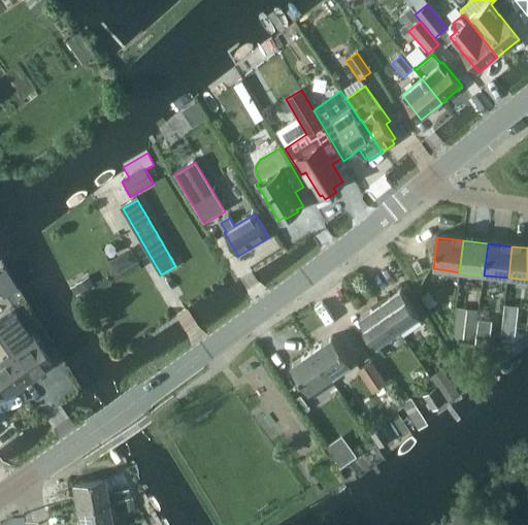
[(0,287),(7,297),(18,290),(4,269),(2,270),(9,281),(0,286),(0,287)]
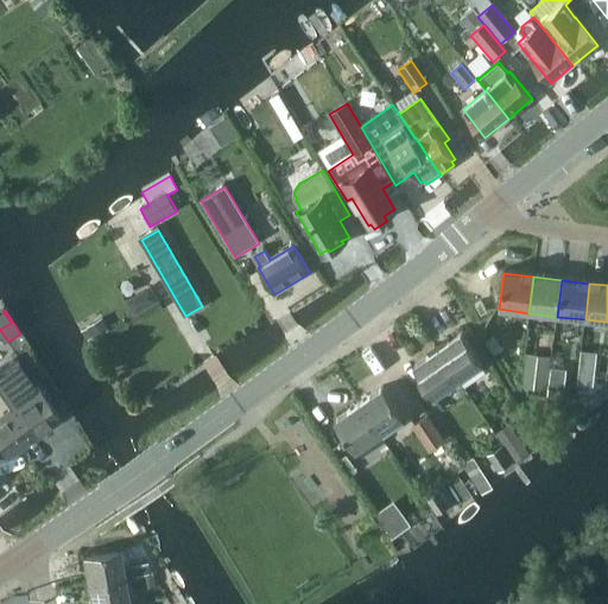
[(102,320),(87,329),(88,331),(93,339),(94,341),(109,332),(102,320)]
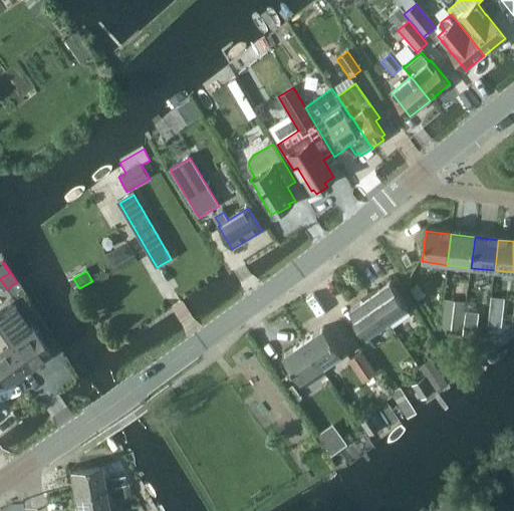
[(74,280),(68,283),(73,290),(78,287),(74,280)]
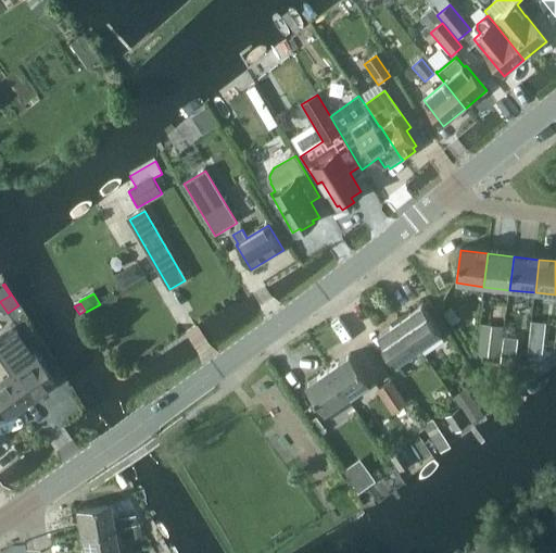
[(401,322),(419,349),(442,334),(422,306),(401,322)]
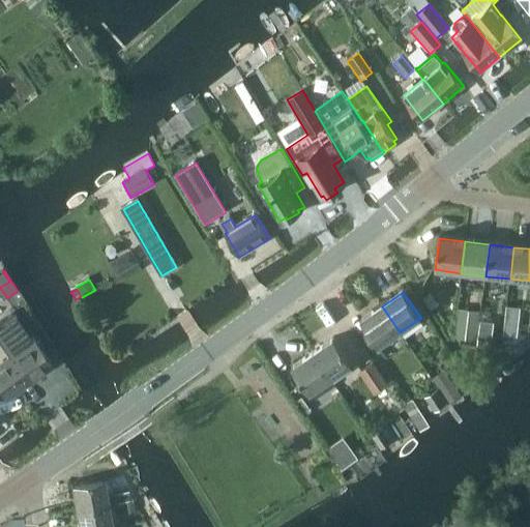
[(400,332),(382,306),(361,321),(379,347),(400,332)]
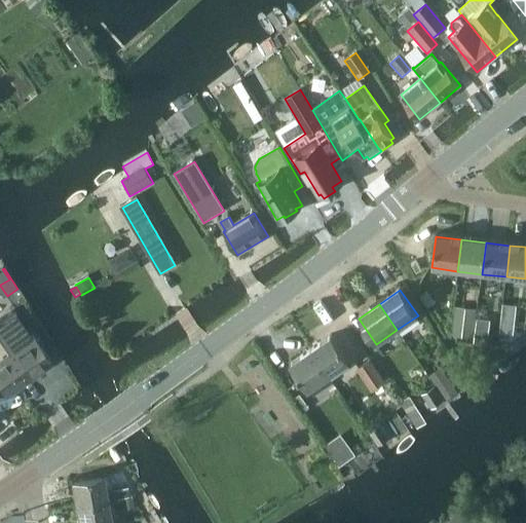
[(503,306),(502,314),(516,316),(517,307),(503,306)]
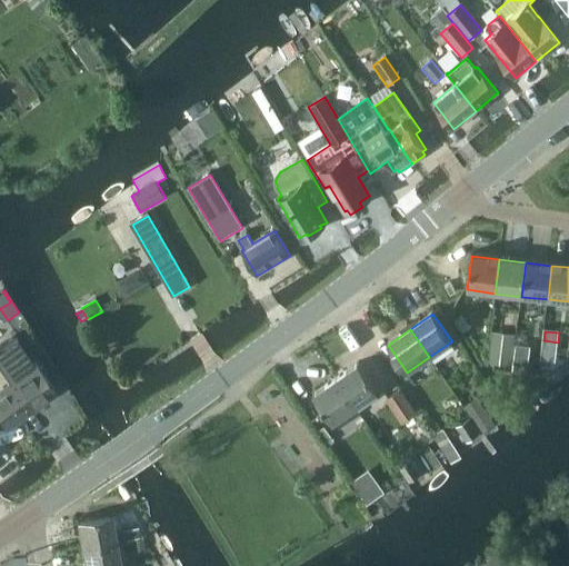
[(17,336),(0,347),(0,366),(1,367),(0,367),(0,368),(12,385),(29,409),(31,411),(49,400),(47,397),(55,391),(40,370),(43,368),(42,367),(40,369),(17,336)]
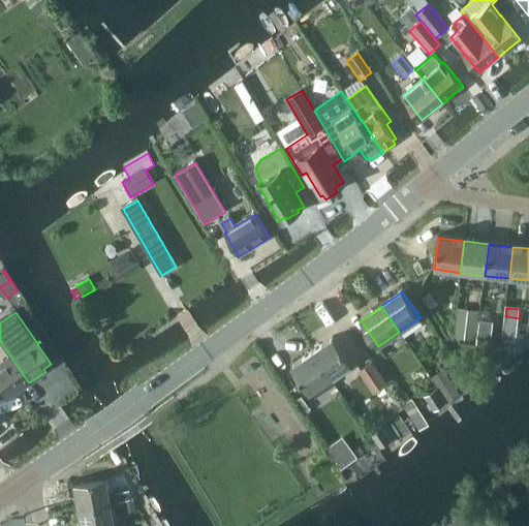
[(479,321),(478,331),(492,333),(493,323),(479,321)]
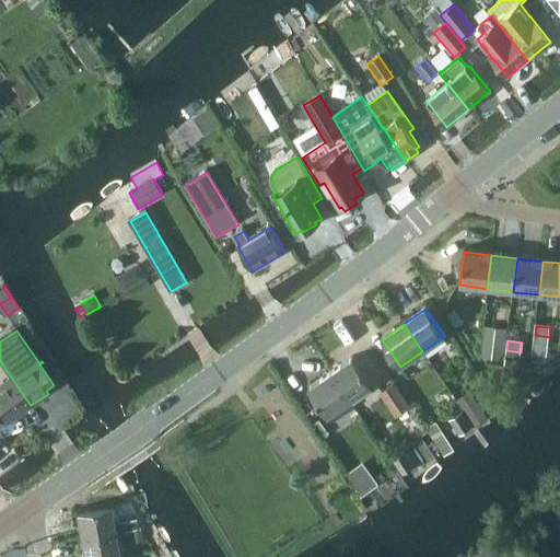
[(328,375),(348,403),(372,386),(352,359),(328,375)]
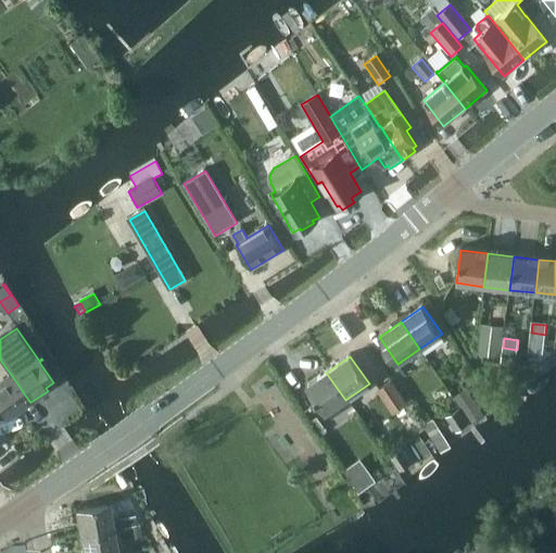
[(28,400),(0,360),(0,403),(7,414),(28,400)]
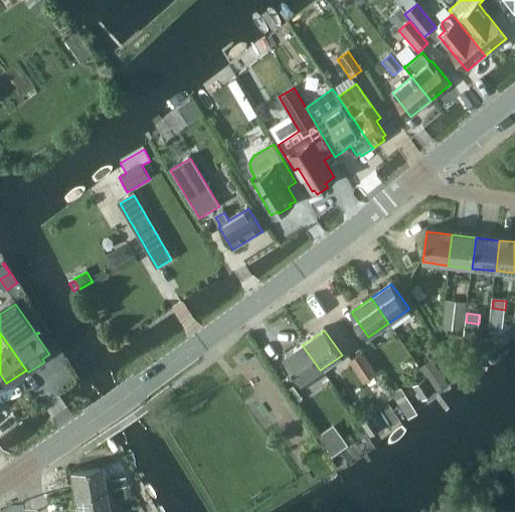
[(320,370),(302,345),(284,358),(301,383),(320,370)]
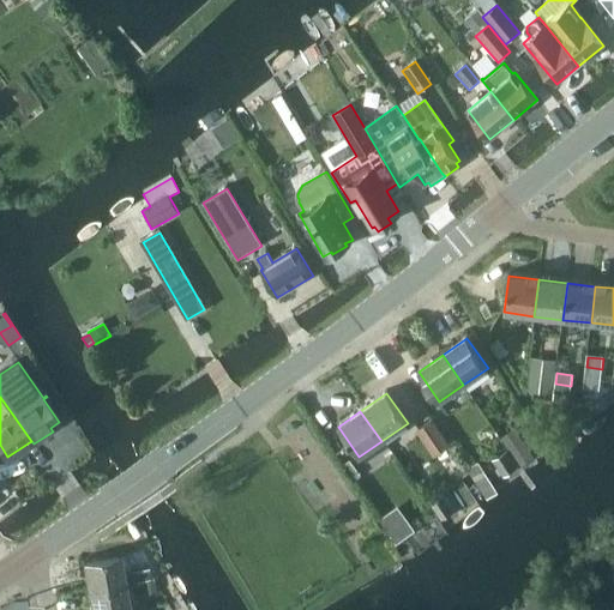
[(447,447),(431,423),(419,430),(435,454),(447,447)]
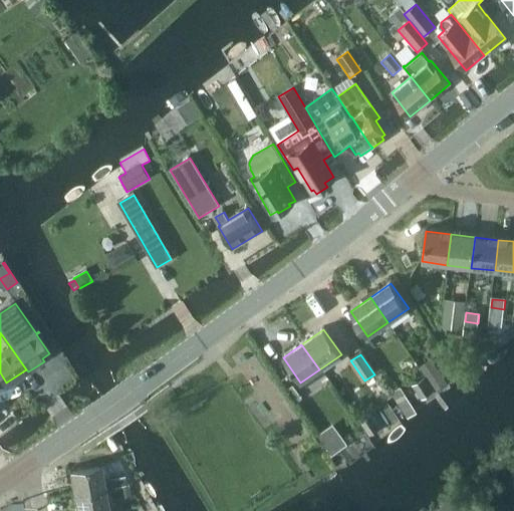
[(446,386),(430,362),(421,368),(427,378),(426,378),(436,392),(446,386)]
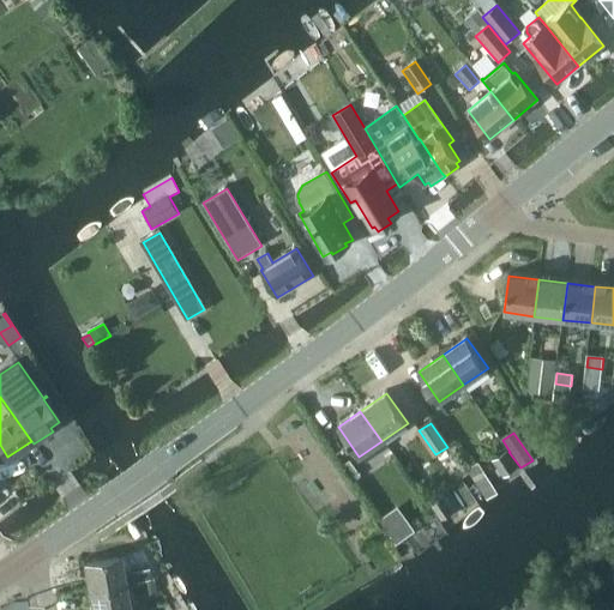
[(492,464),(503,481),(521,467),(509,452),(492,464)]
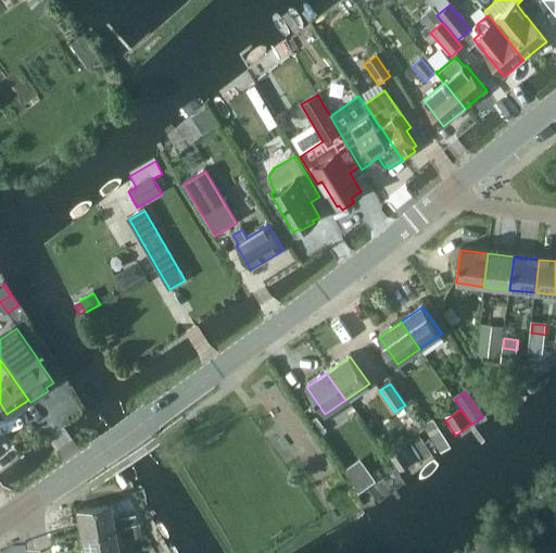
[(422,432),(425,435),(439,456),(451,448),(433,420),(422,427),(425,430),(422,432)]
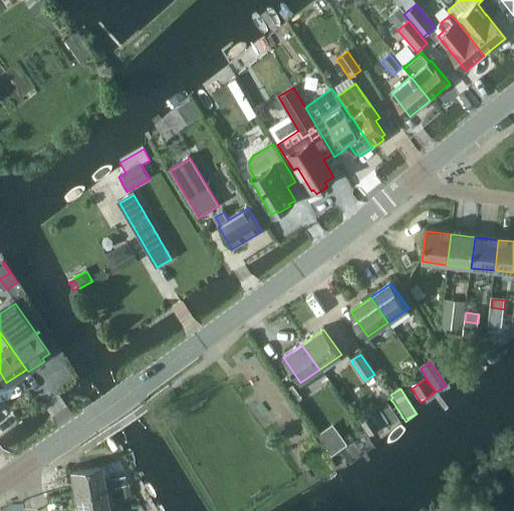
[(393,402),(386,407),(399,426),(406,422),(393,402)]
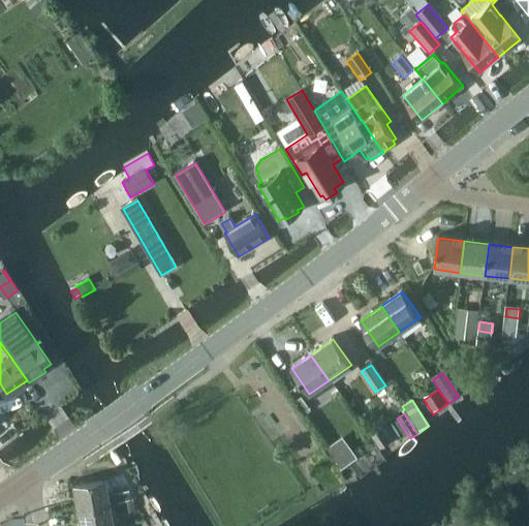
[(393,441),(382,427),(371,435),(381,450),(393,441)]
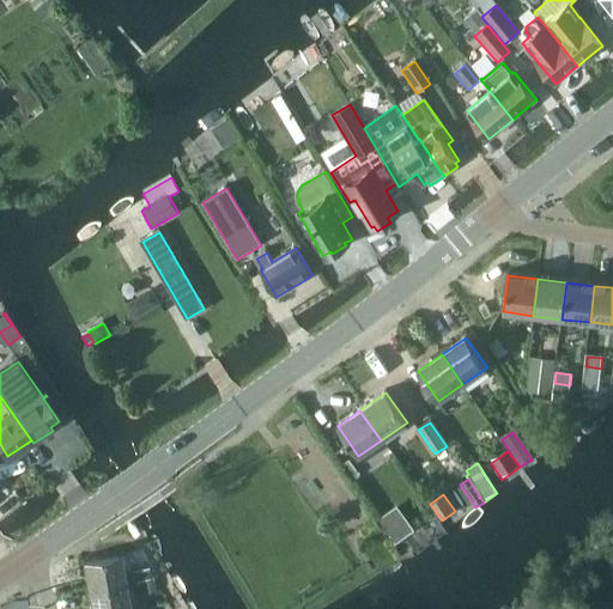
[(396,507),(376,523),(394,547),(414,531),(396,507)]
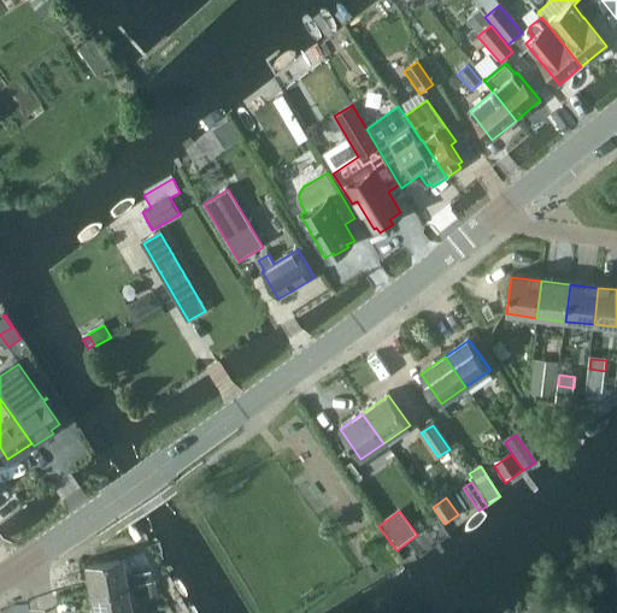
[(121,559),(84,565),(89,594),(127,588),(121,559)]
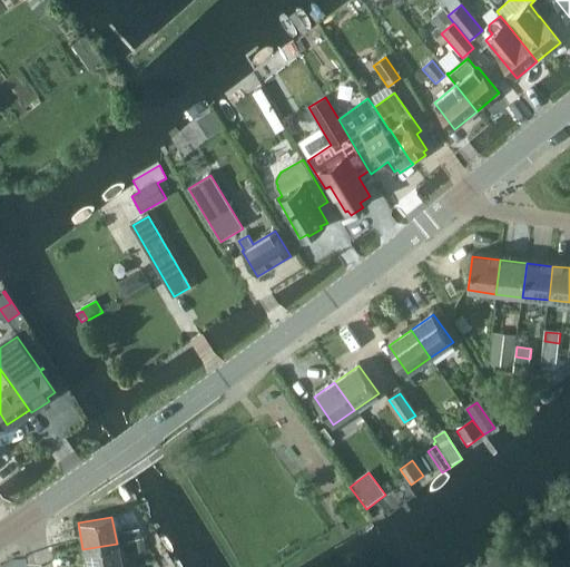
[(117,544),(82,549),(85,566),(120,566),(117,544)]
